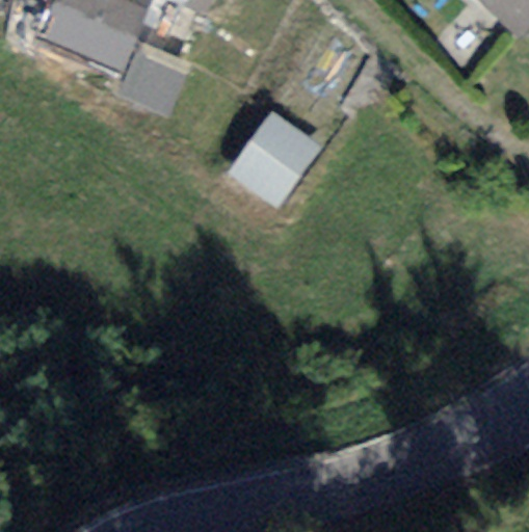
[(53,0),(46,18),(53,21),(47,37),(122,69),(134,40),(150,0),(53,0)]
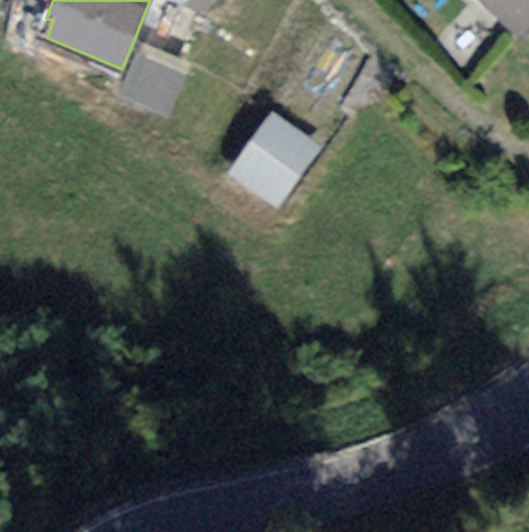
[(212,0),(178,0),(208,12),(212,0)]
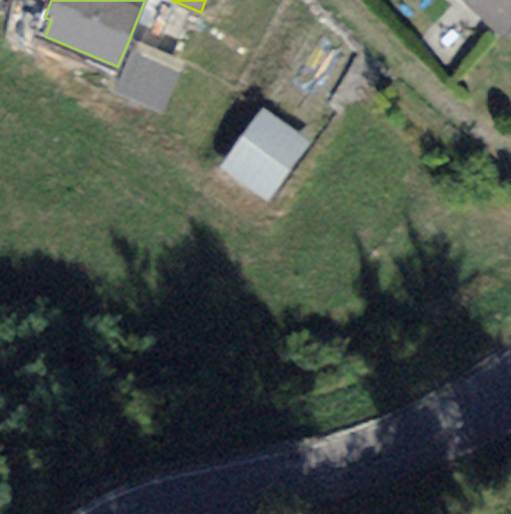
[(510,0),(463,0),(498,33),(510,18),(510,0)]
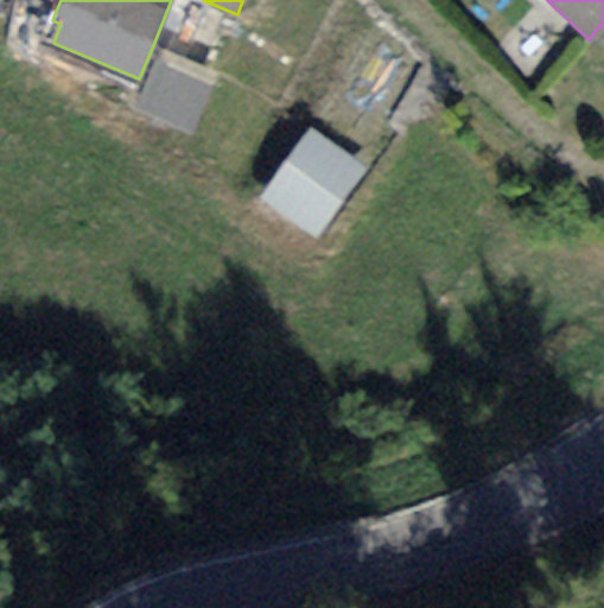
[(218,74),(153,45),(139,78),(127,106),(194,137),(218,74)]
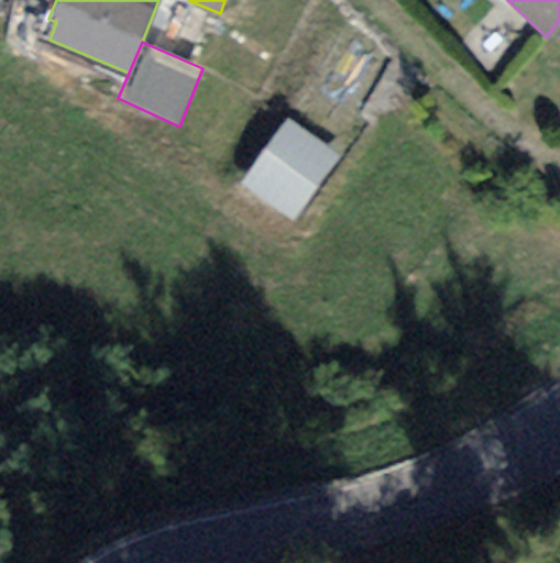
[(340,155),(288,118),(240,183),(293,221),(340,155)]
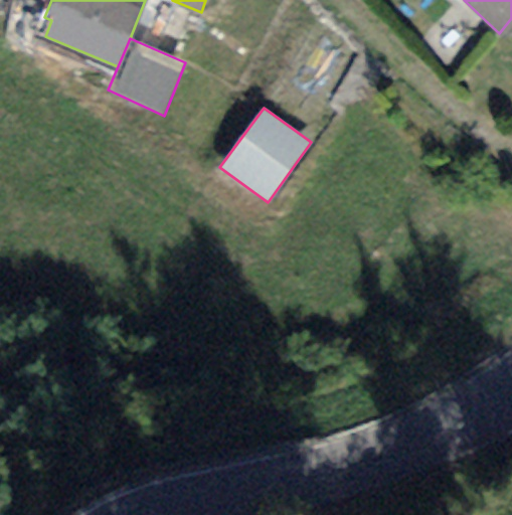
All buildings are outlined.
